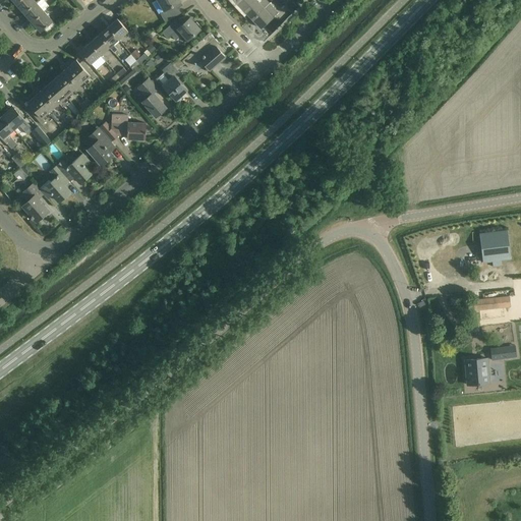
[(23,13),(36,3),(34,0),(20,0),(15,4),(23,13)]
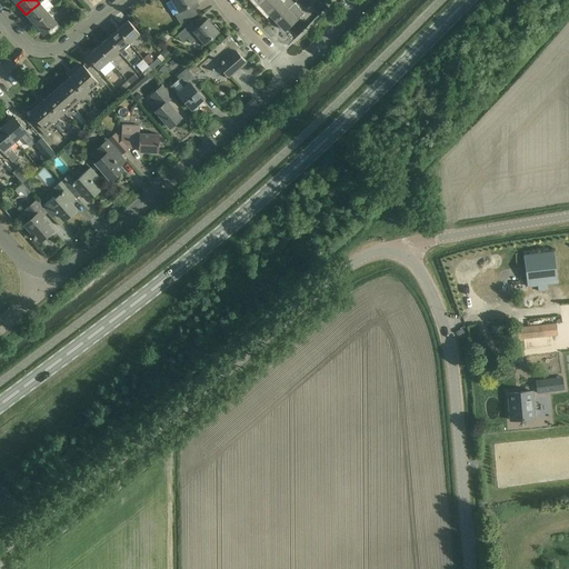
[(172,0),(178,9),(179,11),(175,15),(180,25),(198,15),(195,9),(197,8),(198,3),(196,0),(172,0)]
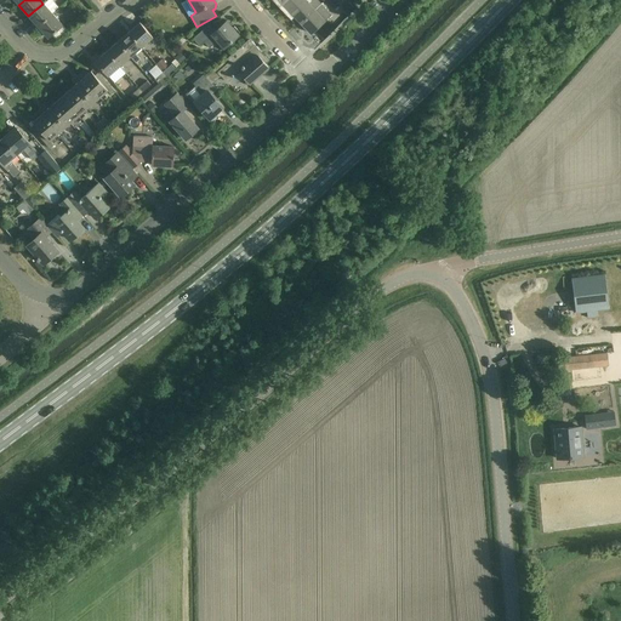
[(281,0),(278,4),(281,7),(284,5),(291,12),(303,0),(281,0)]
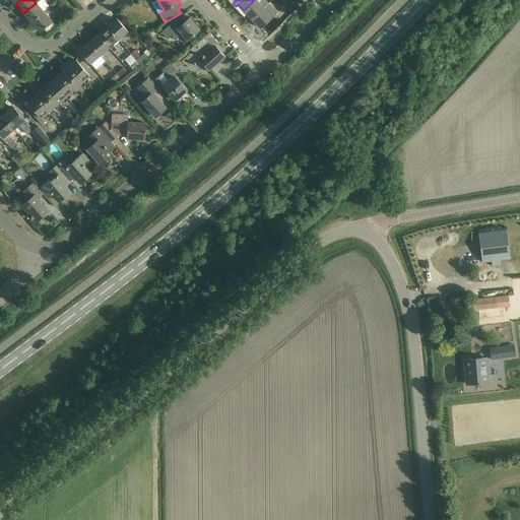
[(268,3),(264,0),(254,0),(244,10),(249,15),(246,18),(249,21),(268,3)]
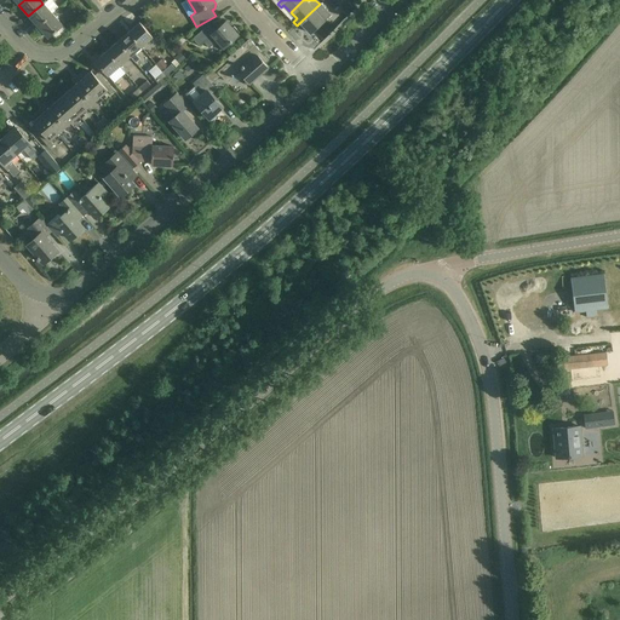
[(42,4),(28,16),(38,27),(52,15),(42,4)]
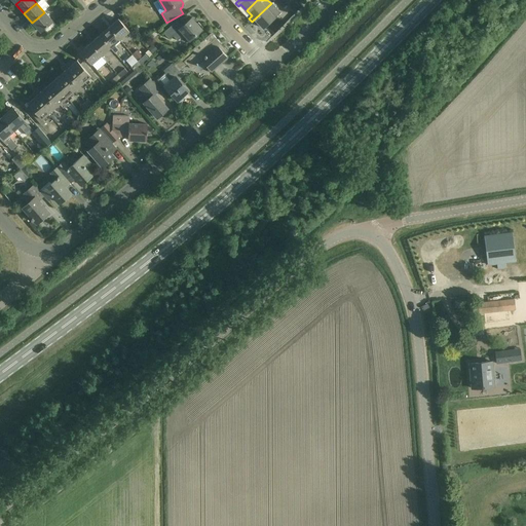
[(279,12),(273,5),(271,3),(252,22),(255,25),(258,23),(263,29),(279,12)]
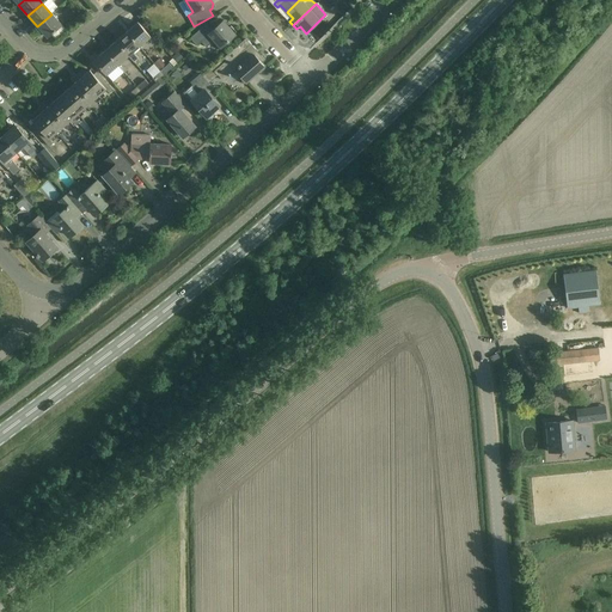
[(51,14),(37,26),(47,38),(61,25),(51,14)]
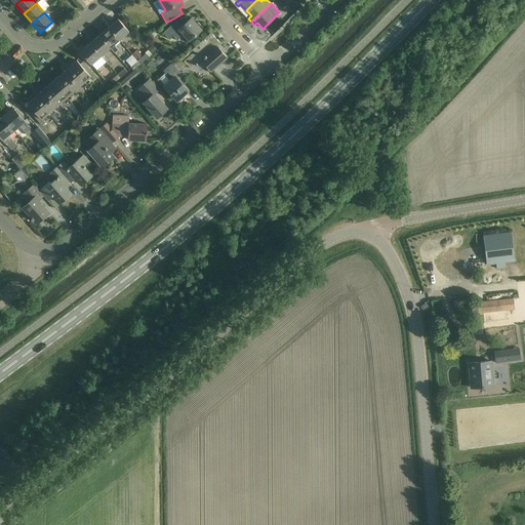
[(163,33),(168,39),(172,36),(176,41),(184,35),(189,41),(201,30),(201,29),(203,28),(198,23),(197,24),(192,18),(182,27),(176,22),(163,33)]
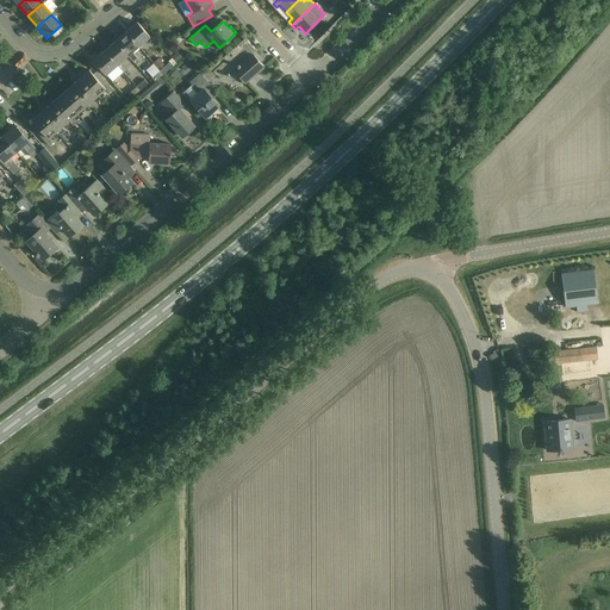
[(136,23),(125,32),(138,48),(149,37),(136,23)]
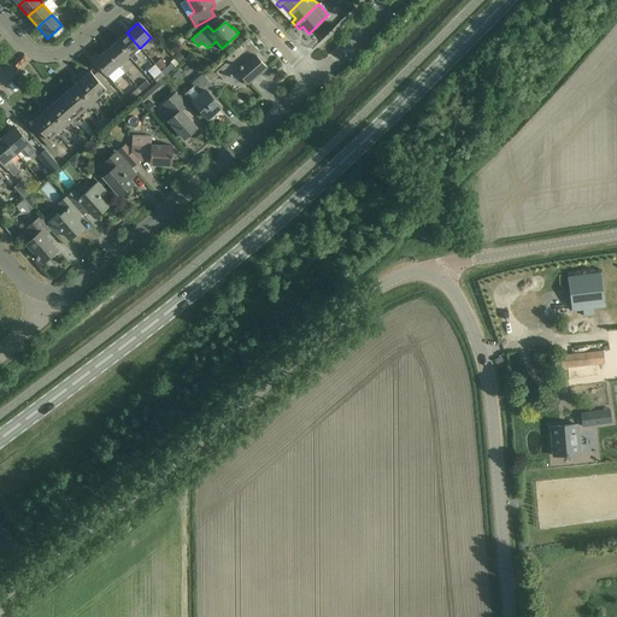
[(127,33),(116,42),(129,57),(140,48),(127,33)]
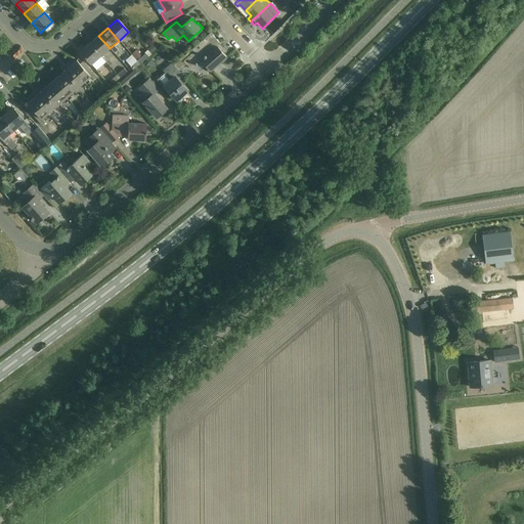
[(184,55),(174,66),(179,71),(186,63),(191,70),(202,60),(203,61),(206,66),(204,67),(209,73),(226,57),(224,54),(226,51),(215,38),(211,33),(201,42),(184,55)]
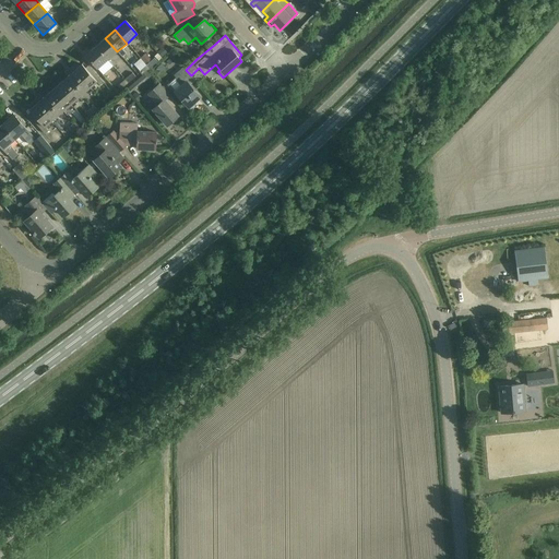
[(105,38),(95,47),(107,60),(117,51),(105,38)]
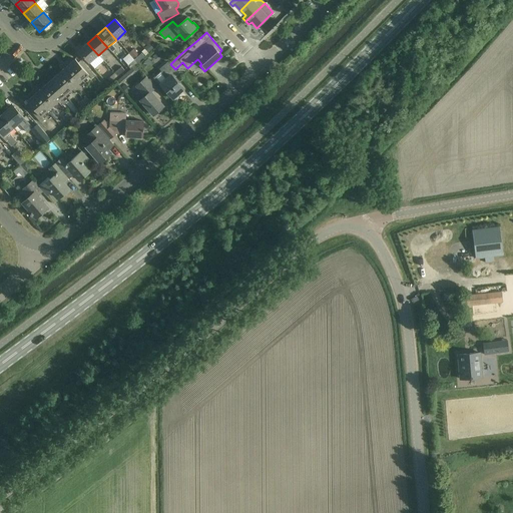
[(78,51),(84,58),(89,63),(98,55),(87,43),(78,51)]
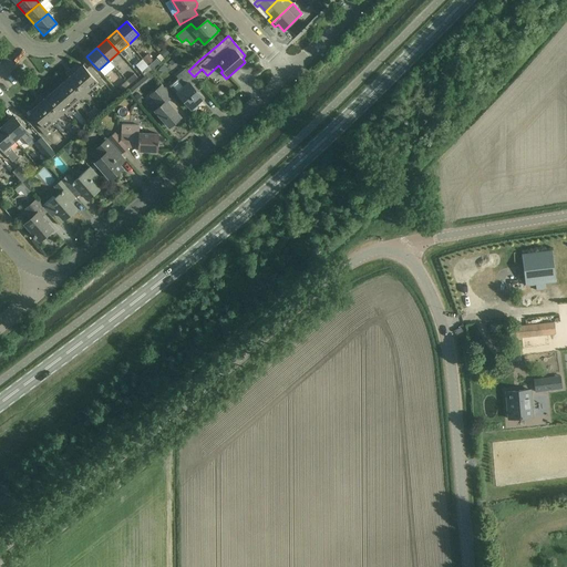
[(161,53),(165,58),(169,53),(165,49),(161,53)]
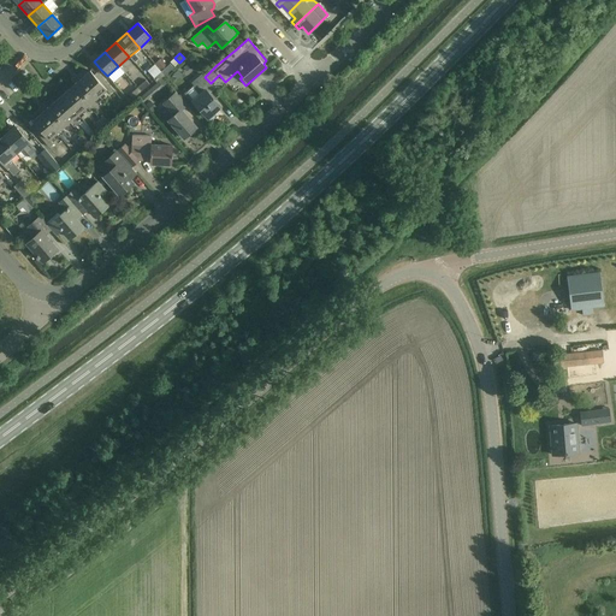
[(161,72),(165,76),(175,67),(171,64),(167,66),(161,59),(155,64),(163,71),(161,72)]
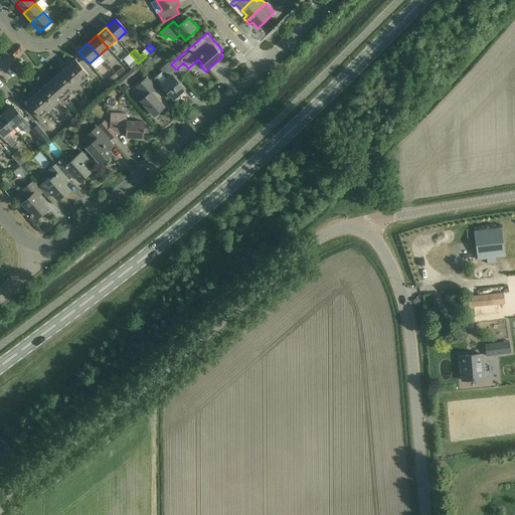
[(164,65),(160,68),(165,74),(164,75),(166,78),(161,82),(168,92),(174,99),(184,90),(174,78),(179,74),(176,69),(171,64),(168,61),(165,57),(160,61),(164,65)]
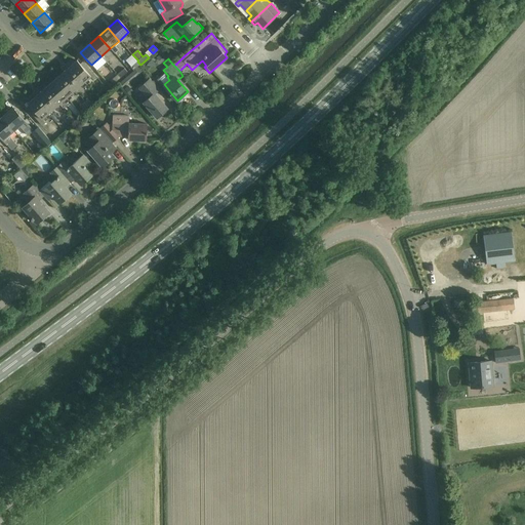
[(27,110),(34,117),(41,126),(45,122),(41,117),(90,75),(93,80),(96,77),(82,62),(79,65),(76,61),(27,104),(30,107),(27,110)]
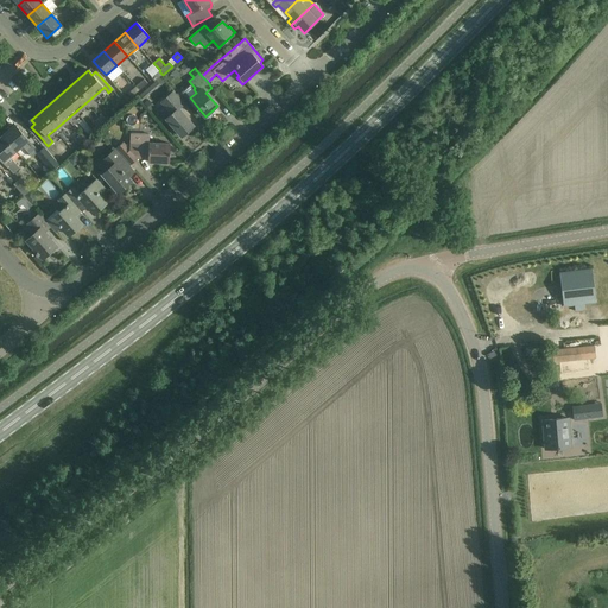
[(163,75),(159,71),(152,77),(156,82),(163,75)]
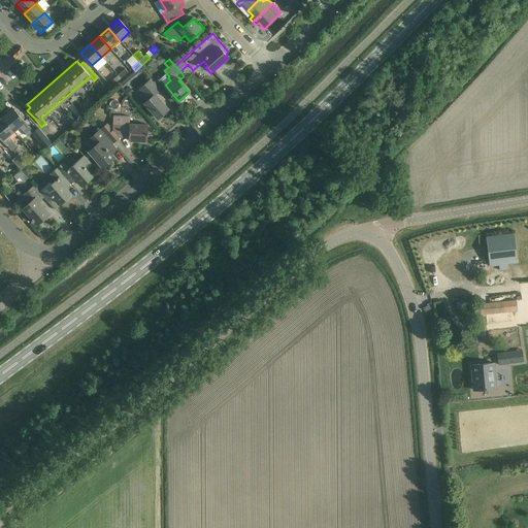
[(118,75),(121,79),(128,72),(126,69),(123,71),(119,66),(114,70),(119,74),(118,75)]
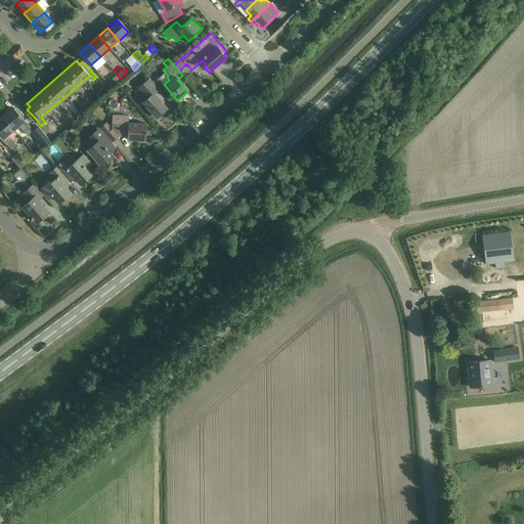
[(123,87),(142,70),(139,67),(120,84),(123,87)]
